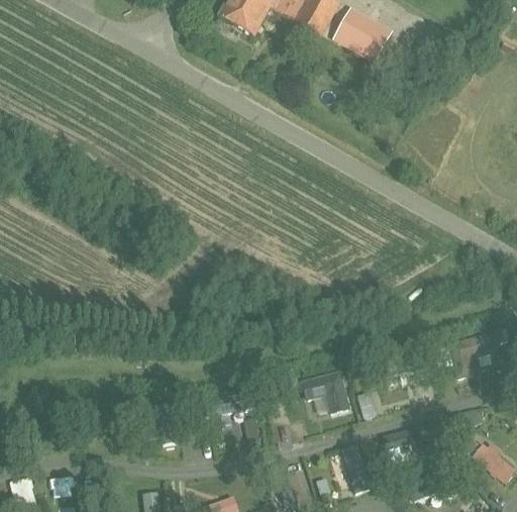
[(225,0),(218,14),(254,34),(270,6),(274,8),(277,3),(299,15),(305,4),(298,0),(225,0)]
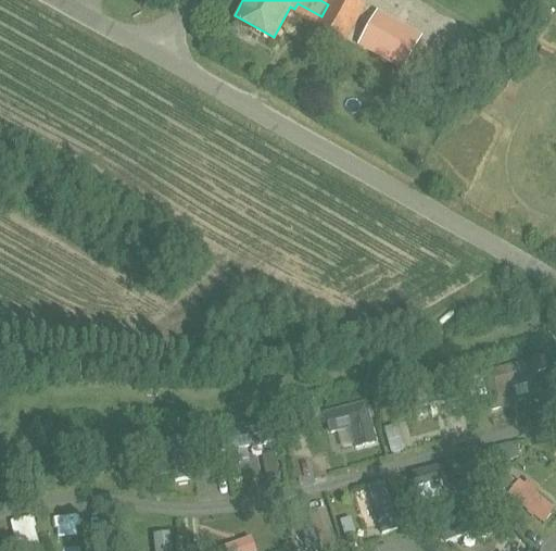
[(366,2),(363,0),(330,0),(328,4),(321,16),(318,22),(345,38),(366,2)]
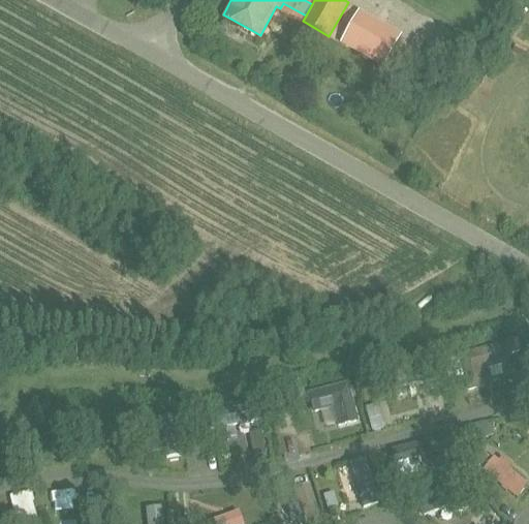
[(358,6),(339,39),(383,65),(402,31),(358,6)]
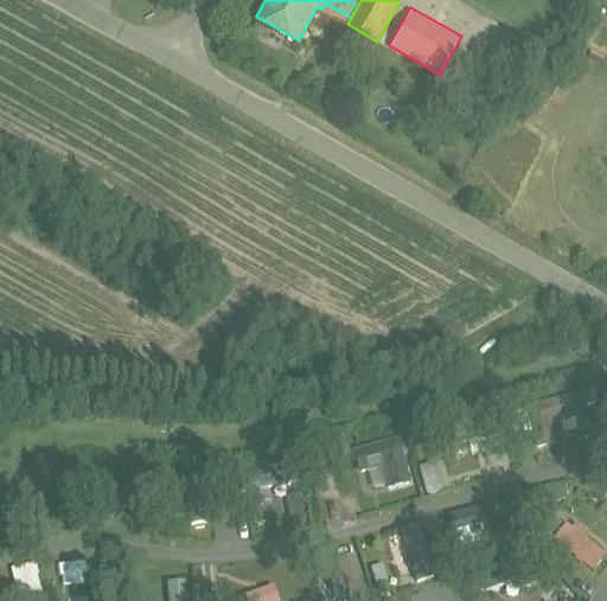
[(593,382),(583,384),(588,401),(598,398),(593,382)]
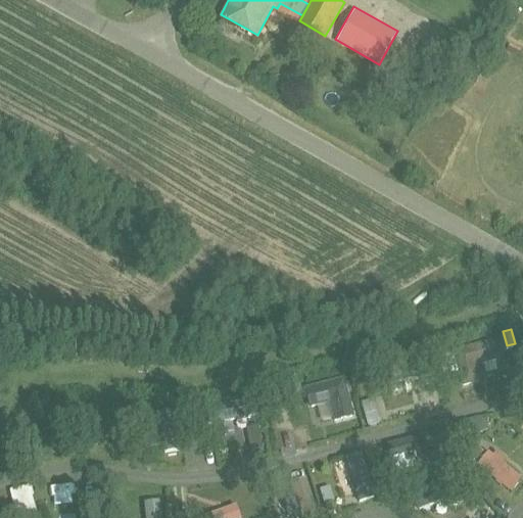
[(492,336),(456,345),(465,380),(481,376),(477,359),(497,354),(492,336)]
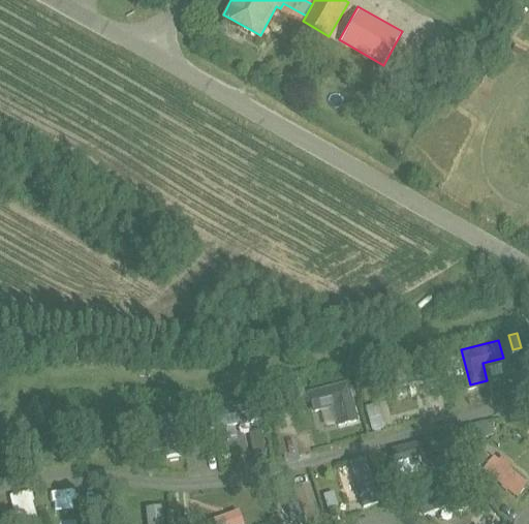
[(337,424),(358,419),(347,379),(308,390),(313,409),(333,404),(337,424)]
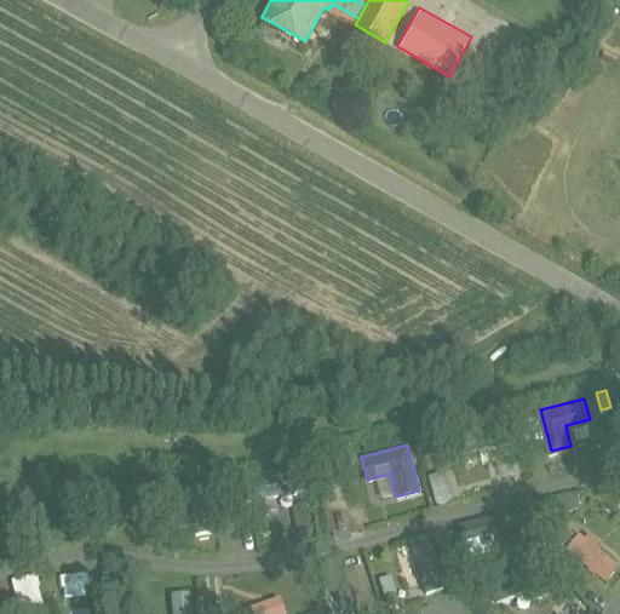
[(346,462),(357,459),(355,451),(344,453),(346,462)]
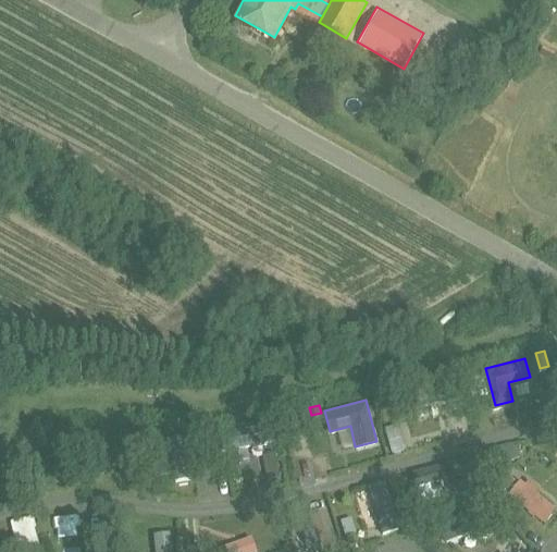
[(219,439),(221,451),(273,441),(271,428),(270,424),(218,433),(219,439)]
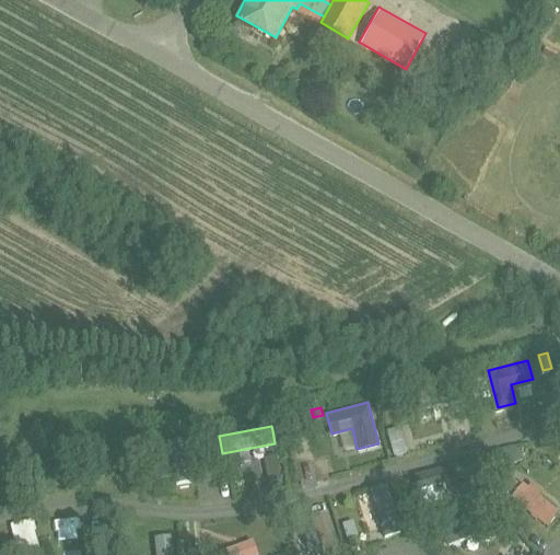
[(404,436),(391,439),(394,451),(407,448),(404,436)]
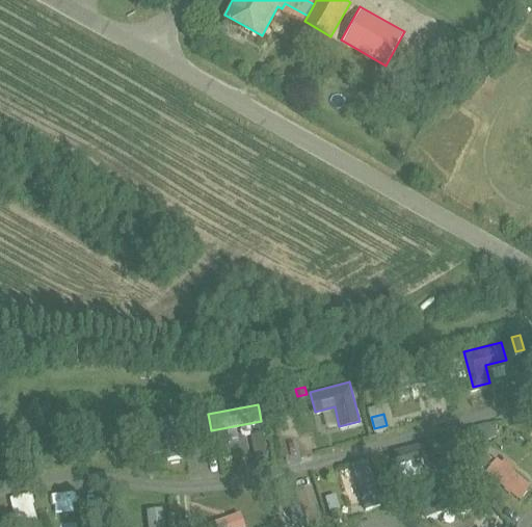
[(176,421),(176,458),(189,458),(189,421),(176,421)]
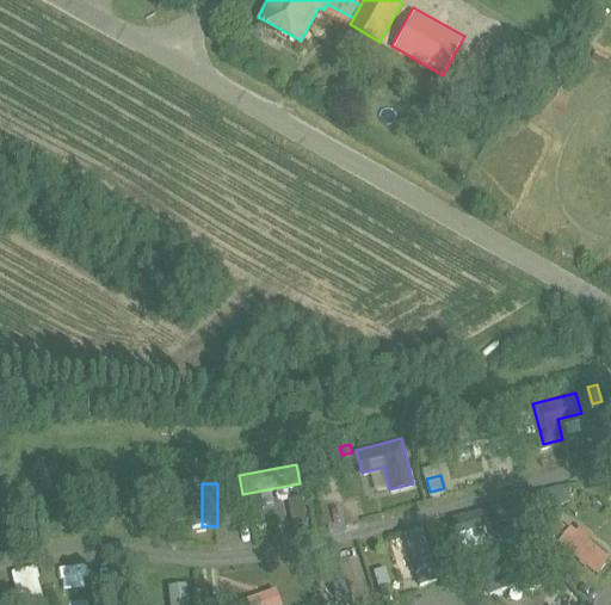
[(569,499),(562,483),(549,489),(556,505),(569,499)]
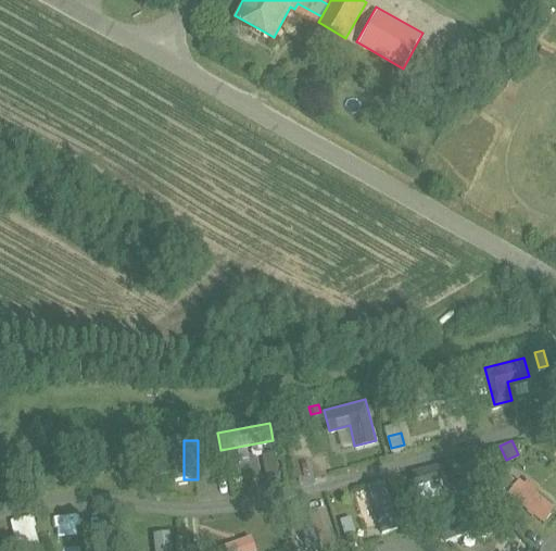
[(275,448),(262,450),(266,474),(279,471),(275,448)]
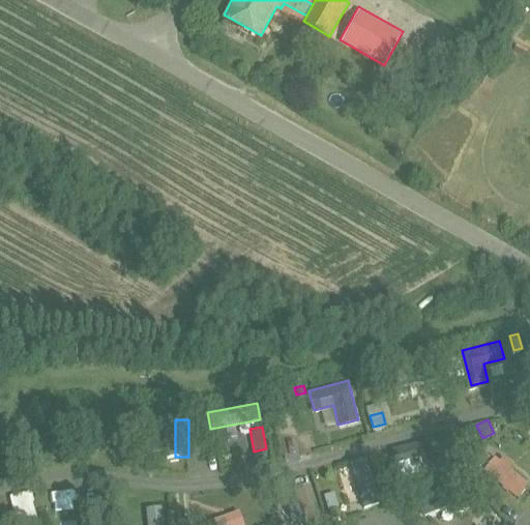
[(460,434),(462,443),(476,439),(473,430),(460,434)]
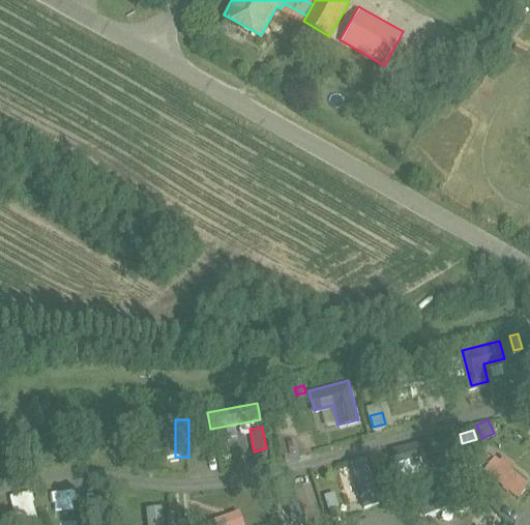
[(448,432),(392,447),(395,461),(452,446),(448,432)]
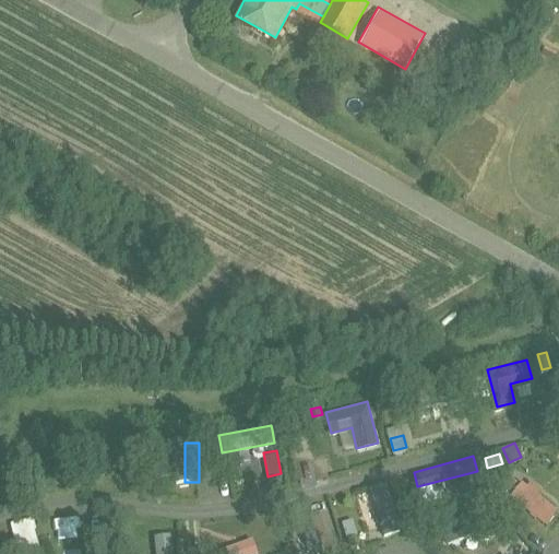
[(135,459),(123,460),(126,472),(138,471),(135,459)]
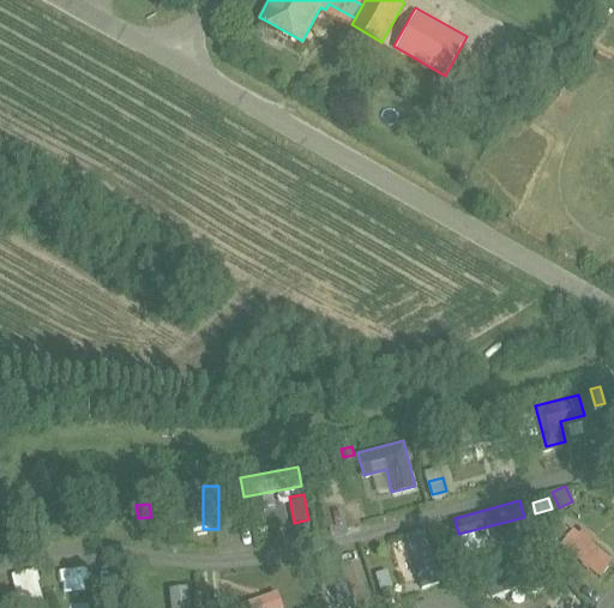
[(567,527),(554,517),(547,525),(560,536),(567,527)]
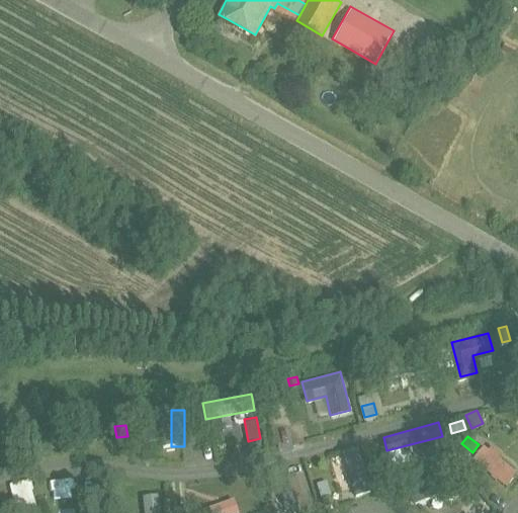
[(501,452),(492,444),(488,448),(484,445),(472,457),(506,486),(517,473),(498,456),(501,452)]
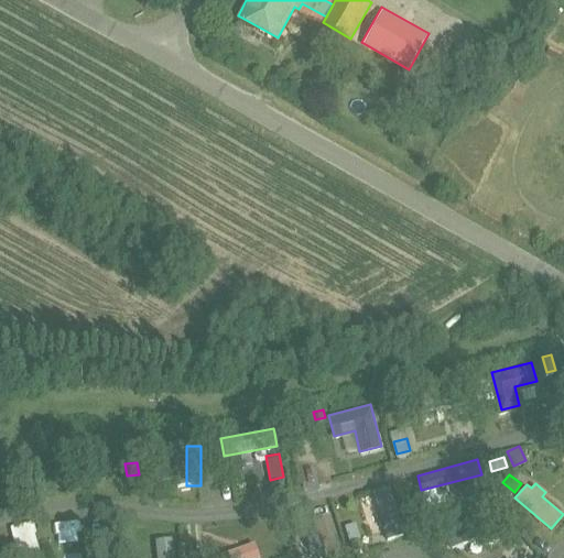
[(453,545),(481,534),(485,543),(497,537),(494,529),(501,526),(496,512),(447,531),(453,545)]
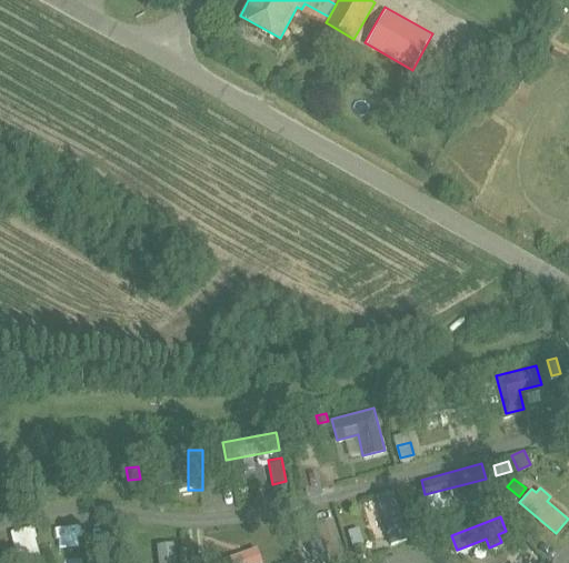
[(87,549),(85,524),(63,525),(65,550),(87,549)]
